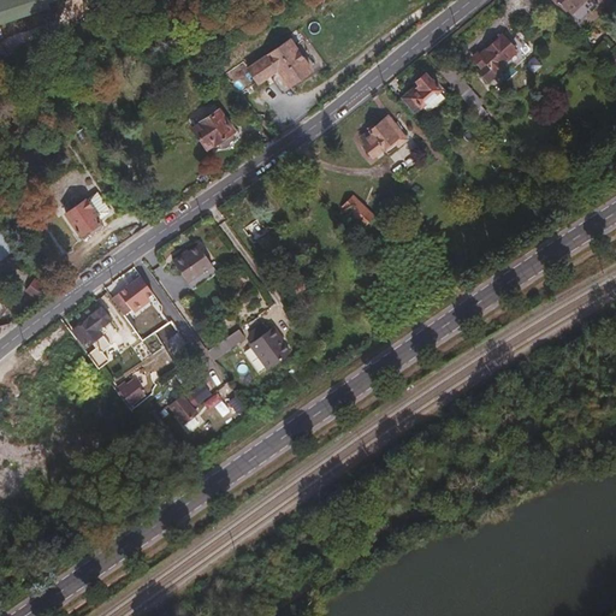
[(558,0),(570,13),(584,0),(558,0)]
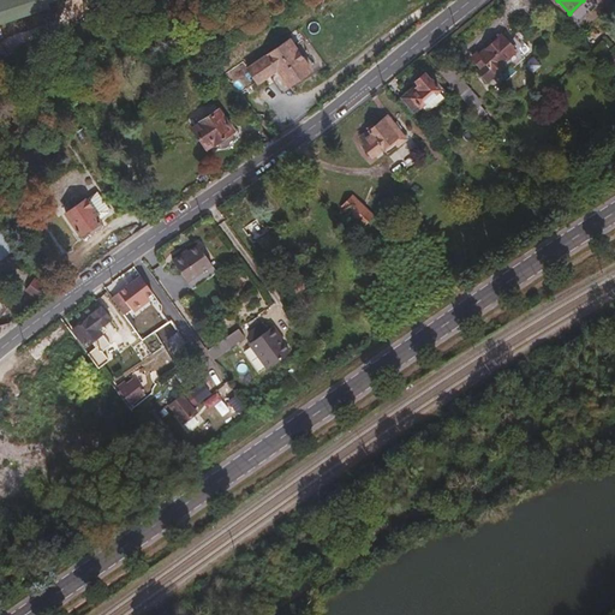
[(0,22),(12,21),(10,4),(0,4),(0,22)]
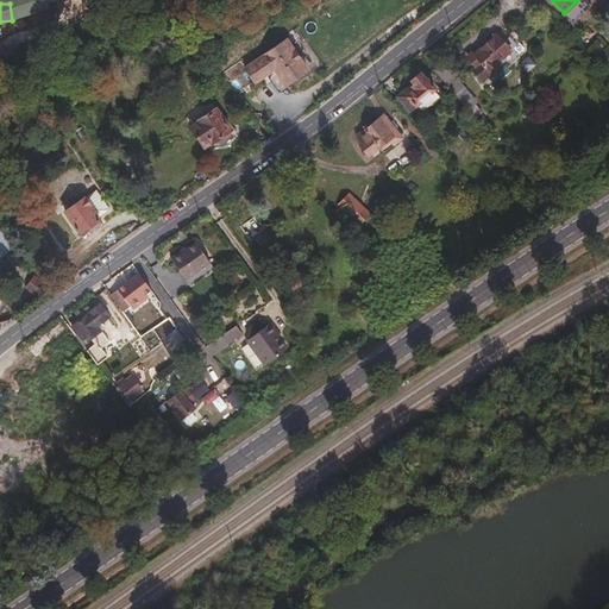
[(497,33),(469,57),(476,66),(472,68),(481,79),(496,67),(498,69),(507,63),(509,67),(520,57),(518,55),(525,49),(516,39),(515,41),(510,36),(504,41),(497,33)]
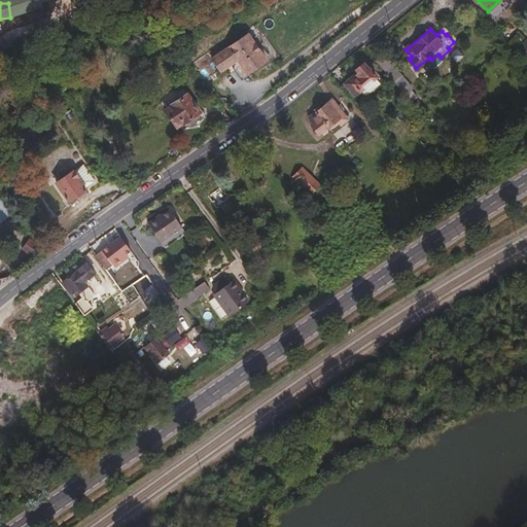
[(233,77),(237,74),(238,73),(237,71),(241,67),(250,76),(266,60),(244,38),(215,66),(224,76),(229,73),(233,77)]
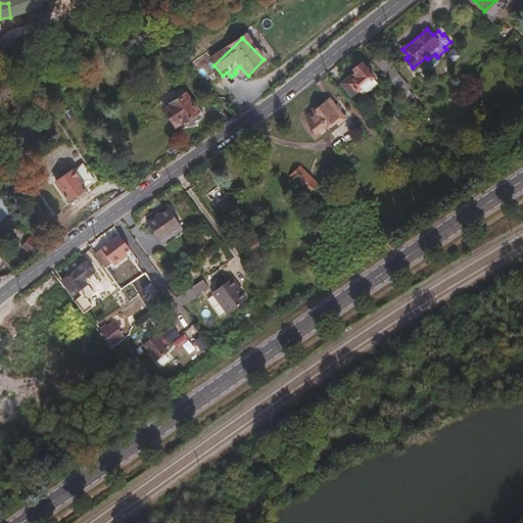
[(456,47),(446,51),(454,64),(463,59),(456,47)]
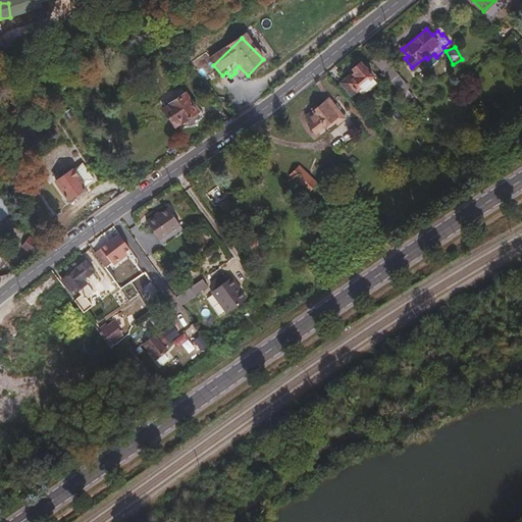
[(381,70),(387,64),(380,54),(372,60),(381,70)]
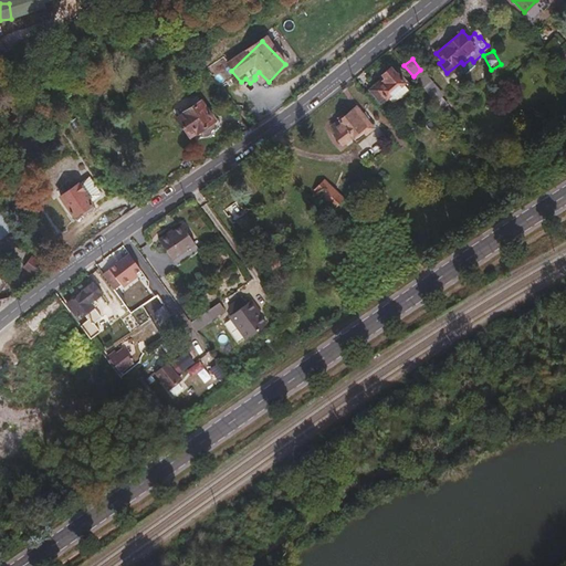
[(377,107),(387,98),(406,83),(401,79),(397,73),(396,75),(390,69),(383,73),(385,76),(365,93),(377,107)]
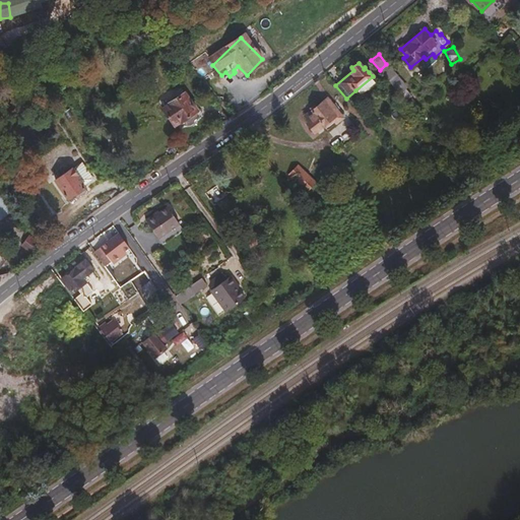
[(380,70),(398,92),(405,86),(386,64),(380,70)]
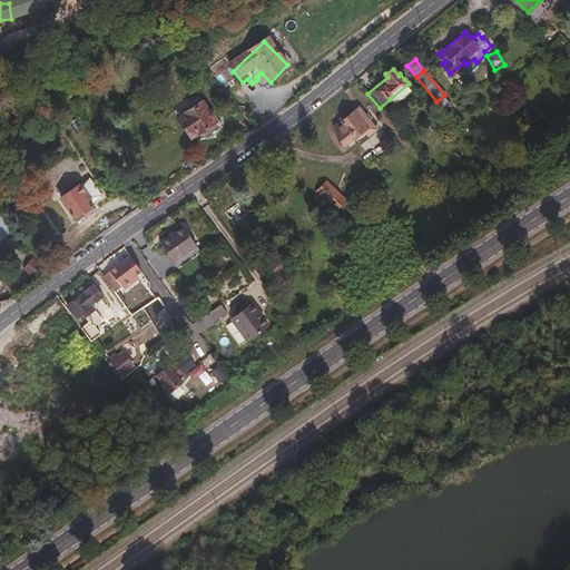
[(273,84),(271,82),(261,72),(256,77),(257,79),(256,80),(266,90),(273,84)]
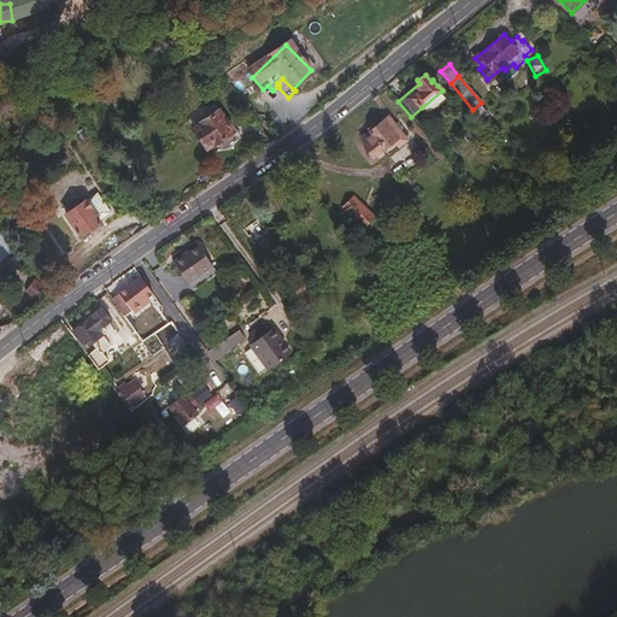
[(442,90),(422,107),(427,115),(450,95),(440,83),(438,86),(442,90)]
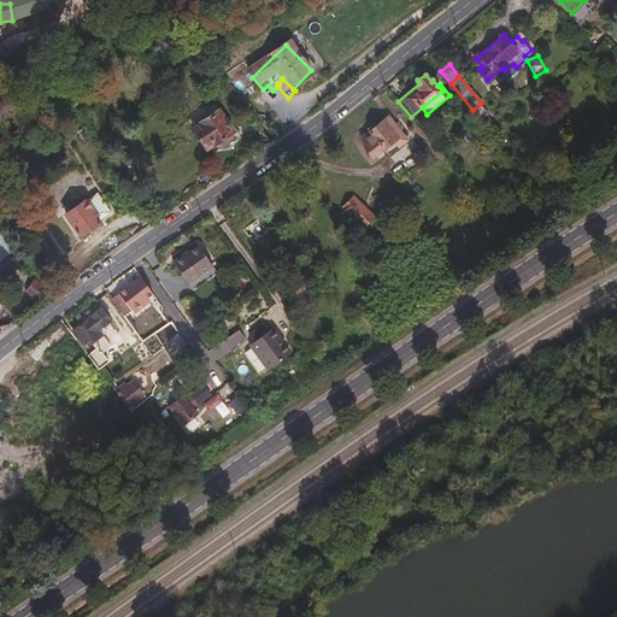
[(207,147),(215,142),(234,129),(221,109),(194,127),(207,147)]
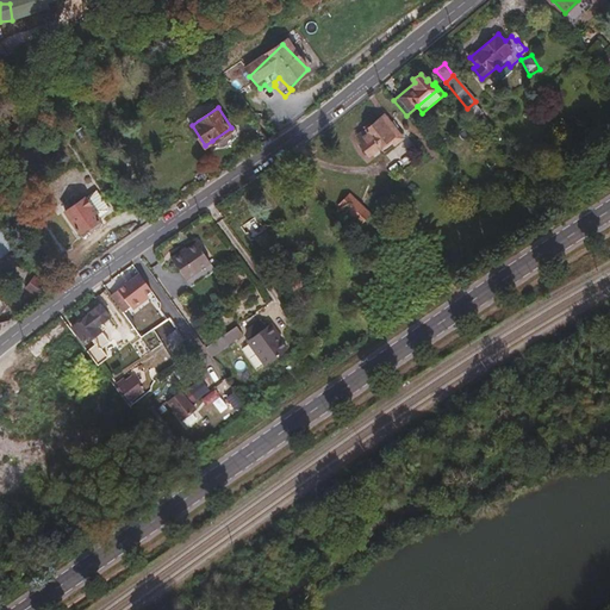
[(390,129),(393,126),(384,113),(369,125),(367,123),(362,126),(365,130),(358,135),(363,141),(360,144),(367,155),(379,147),(380,149),(391,141),(390,138),(394,135),(390,129)]
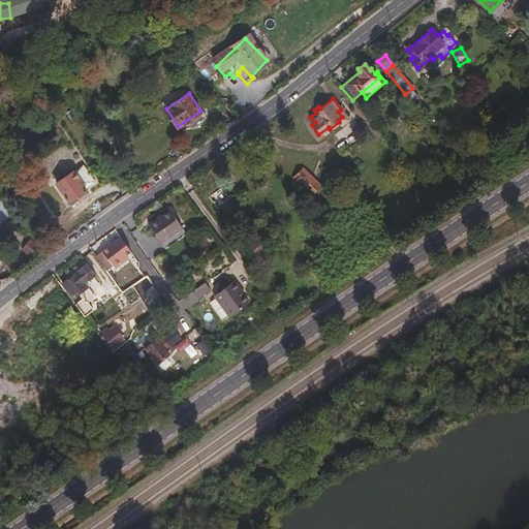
[(339,122),(330,129),(333,132),(349,119),(341,110),(338,112),(342,117),(338,120),(339,122)]
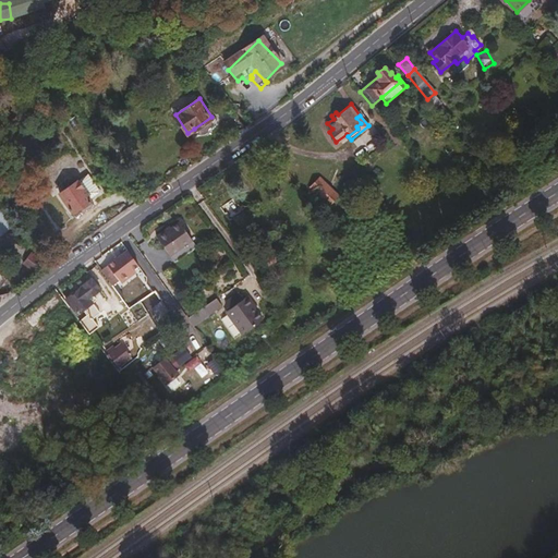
[(211,117),(194,129),(198,132),(204,132),(209,131),(211,126),(214,123),(213,120),(211,117)]
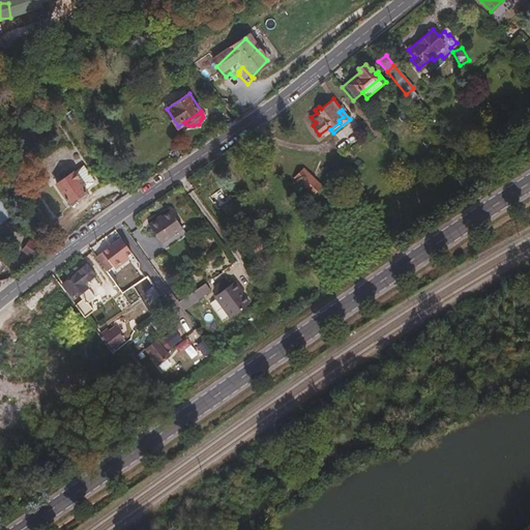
[(85,163),(56,181),(68,202),(75,199),(77,201),(89,193),(86,187),(96,180),(85,163)]
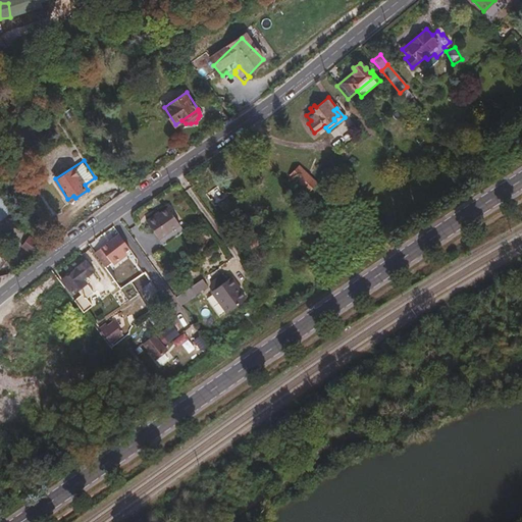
[(299,163),(288,175),(307,194),(318,181),(299,163)]
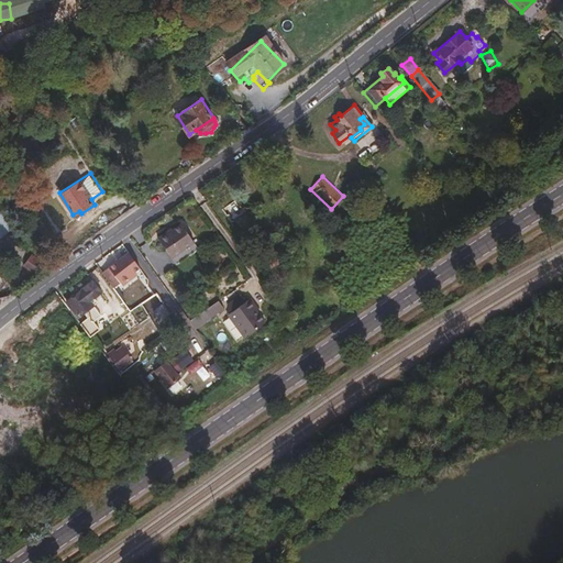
[(220,210),(229,223),(242,216),(233,202),(220,210)]
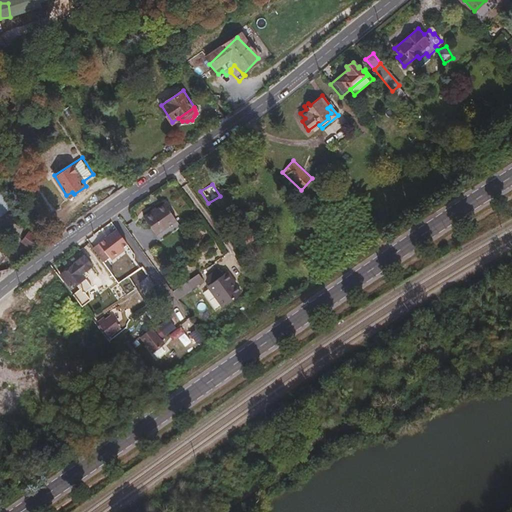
[(154,233),(174,220),(162,205),(144,218),(154,233)]
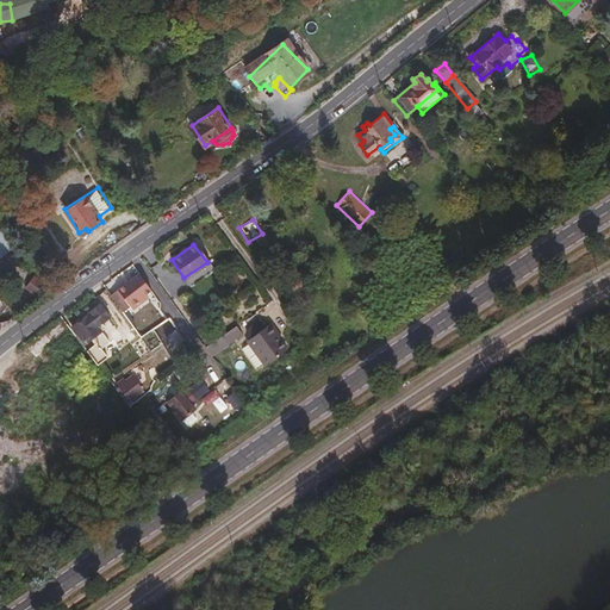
[(207,262),(184,278),(190,286),(213,269),(207,262)]
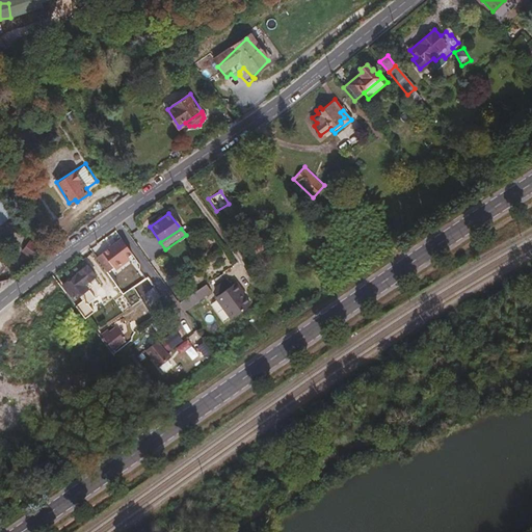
[(113,245),(97,255),(108,273),(135,257),(121,232),(109,238),(113,245)]
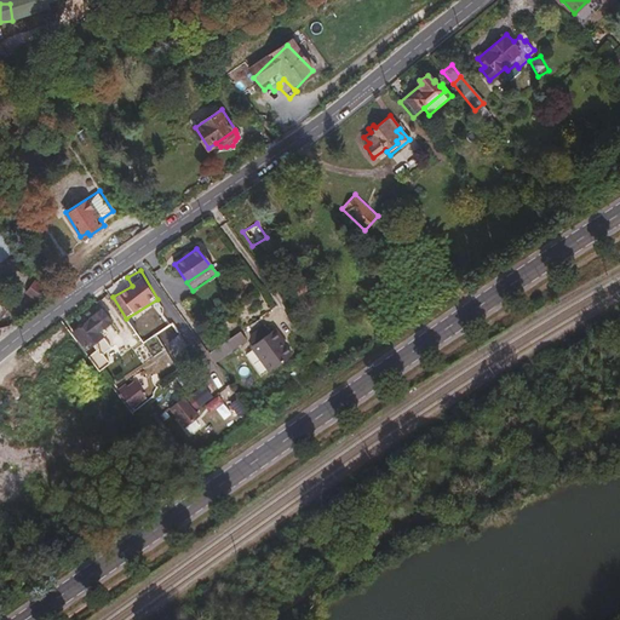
[(35,279),(26,292),(39,302),(49,290),(35,279)]
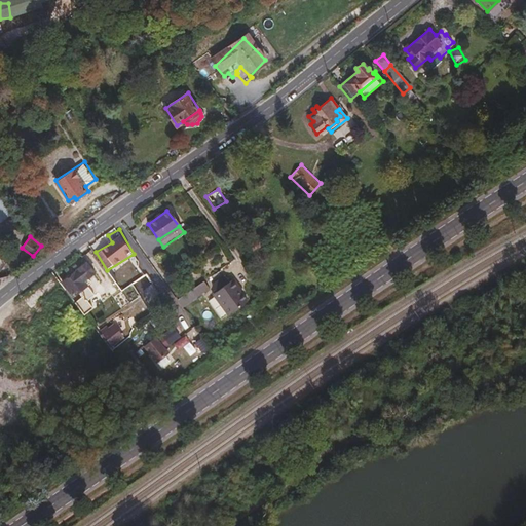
[(63,280),(74,295),(79,291),(86,300),(96,294),(85,279),(96,271),(87,261),(77,269),(76,270),(63,280)]
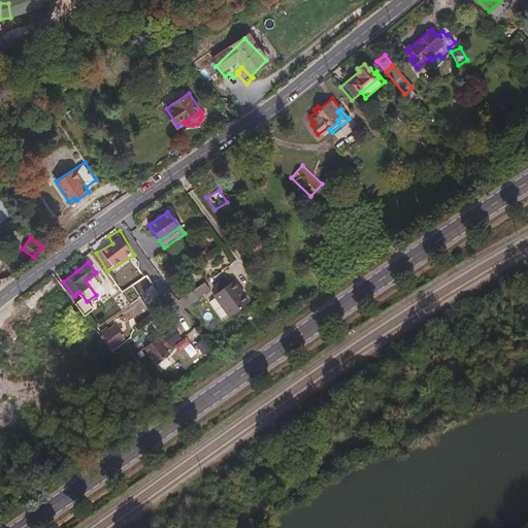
[(221,291),(234,282),(229,276),(217,285),(221,291)]
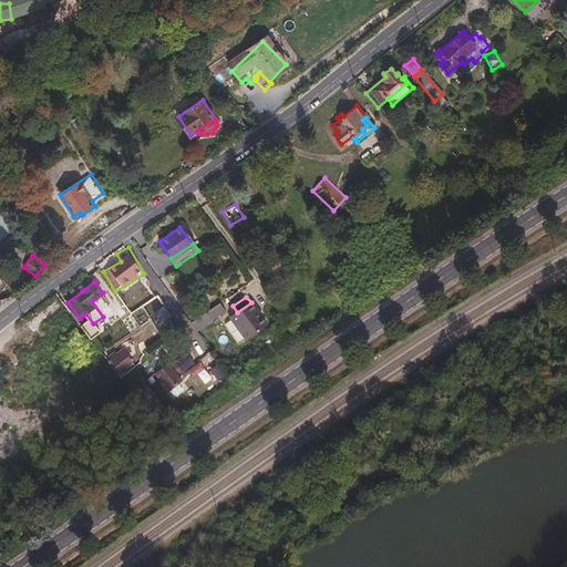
[(255,300),(251,302),(237,312),(234,315),(249,337),(269,322),(257,307),(258,306),(255,300)]
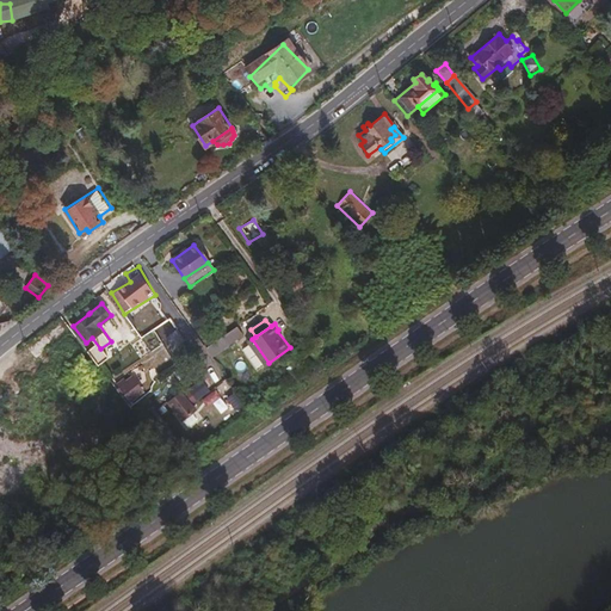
[(236,326),(208,349),(214,358),(242,334),(236,326)]
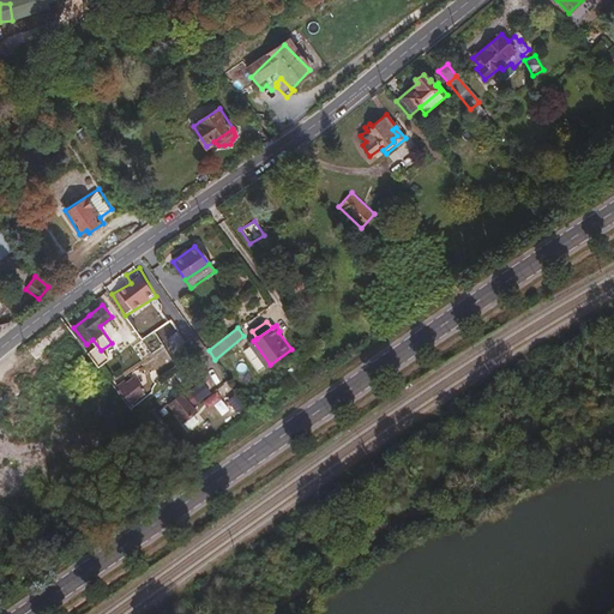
[(194,405),(212,393),(204,380),(186,393),(194,405)]
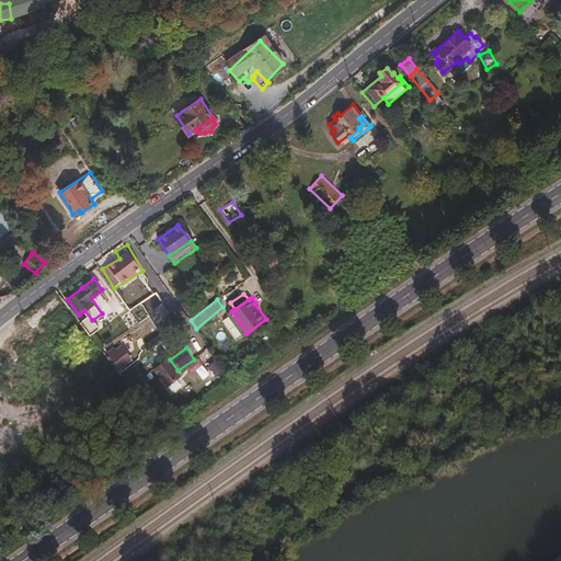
[(115,353),(110,356),(119,370),(130,362),(121,348),(115,353)]
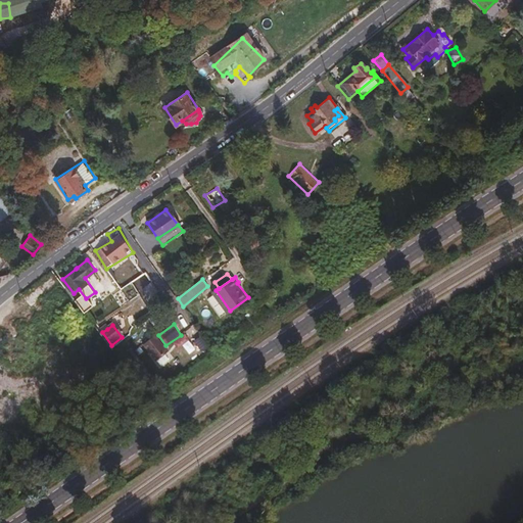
[(100,334),(109,346),(111,345),(102,332),(100,334)]
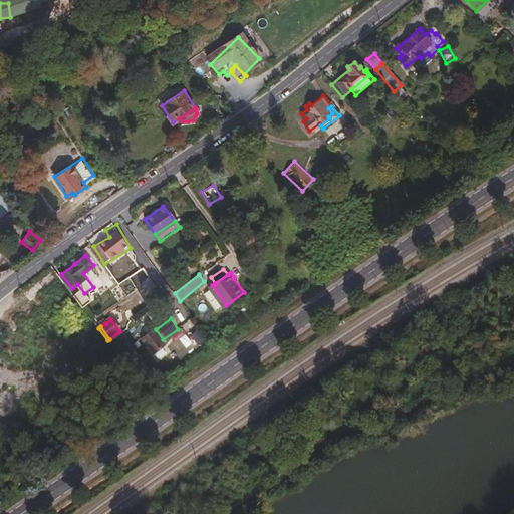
[(154,329),(141,339),(152,354),(165,345),(154,329)]
